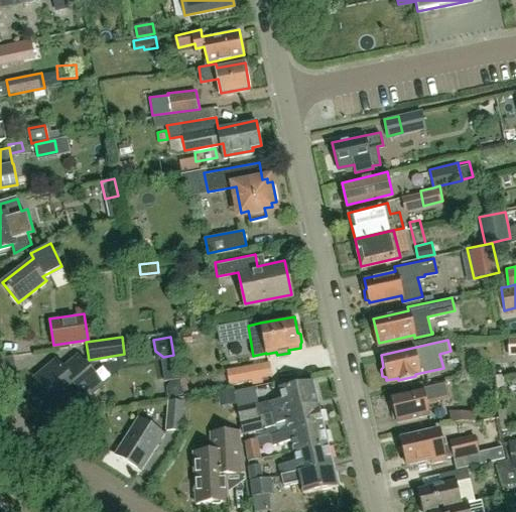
[(37,376),(58,402),(75,388),(83,396),(99,382),(77,357),(63,369),(56,360),(37,376)]
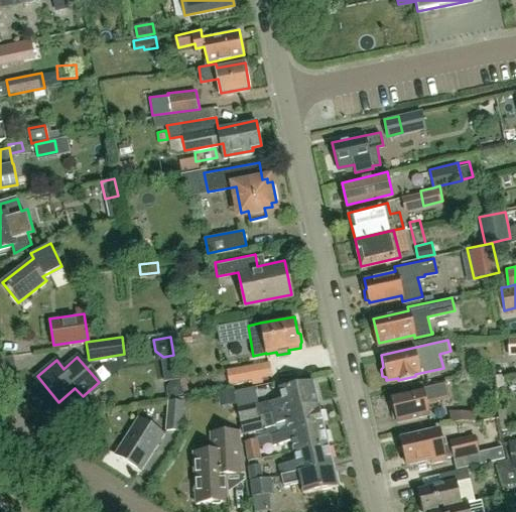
[(272,374),(269,361),(227,369),(229,382),(272,374)]
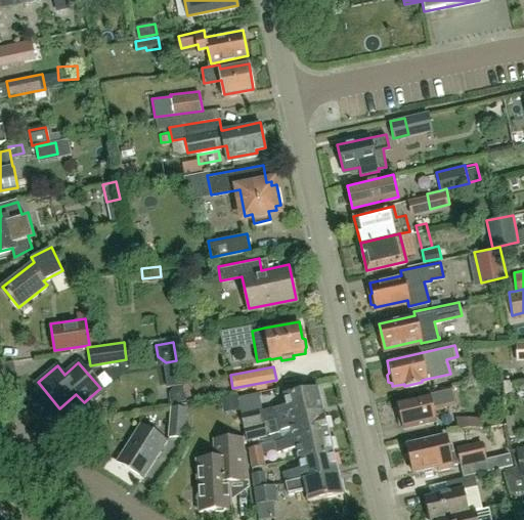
[(174,384),(169,391),(171,400),(185,398),(182,383),(174,384)]
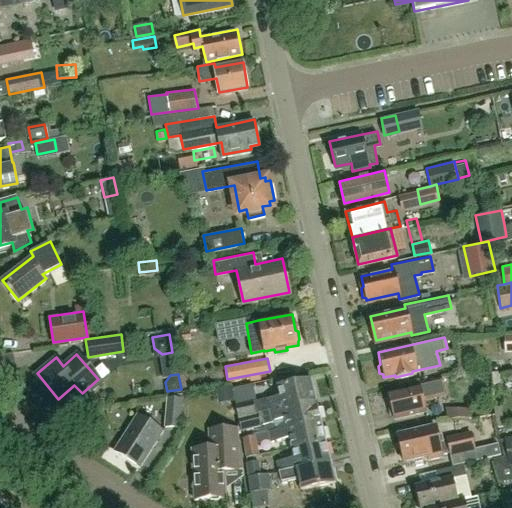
[(426,410),(424,399),(446,394),(442,376),(418,381),(419,385),(388,392),(388,395),(386,398),(388,405),(391,406),(394,418),(426,410)]
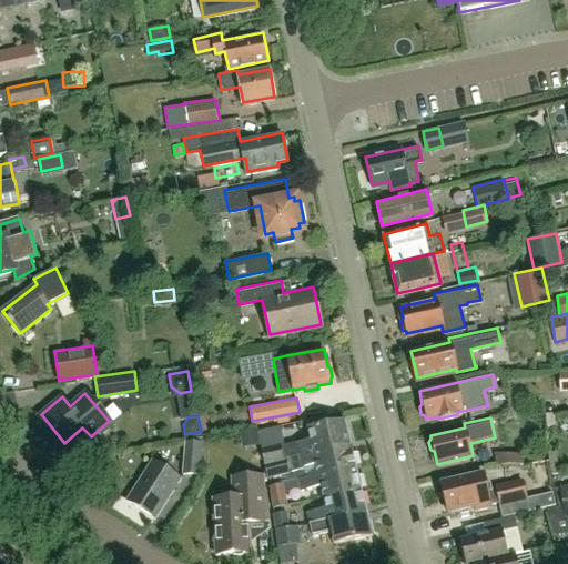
[(261,449),(265,463),(287,459),(290,457),(351,442),(345,420),(307,426),(311,441),(297,442),(297,440),(261,449)]
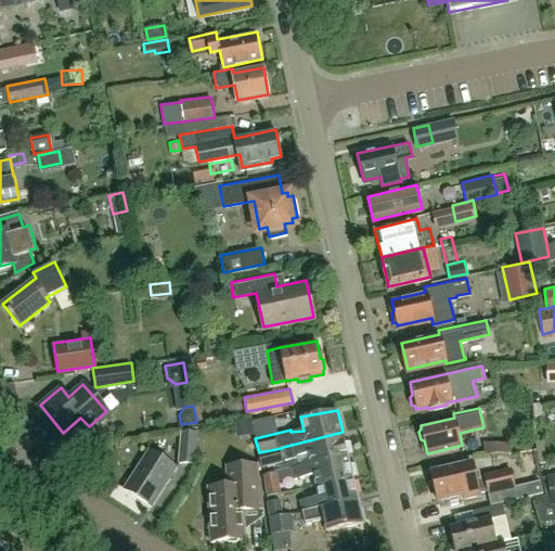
[(249,417),(234,420),(236,431),(252,427),(249,417)]
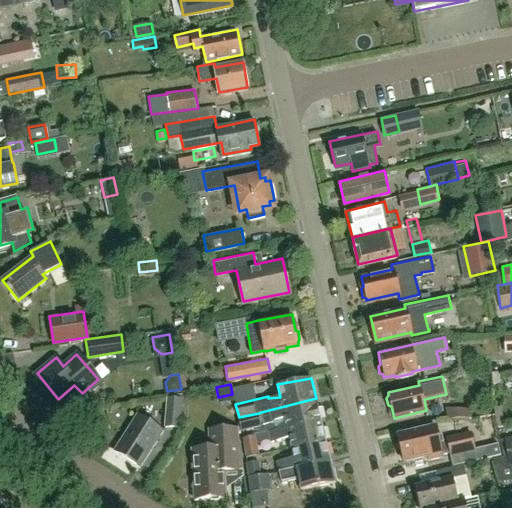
[(167,395),(164,425),(179,427),(182,397),(167,395)]
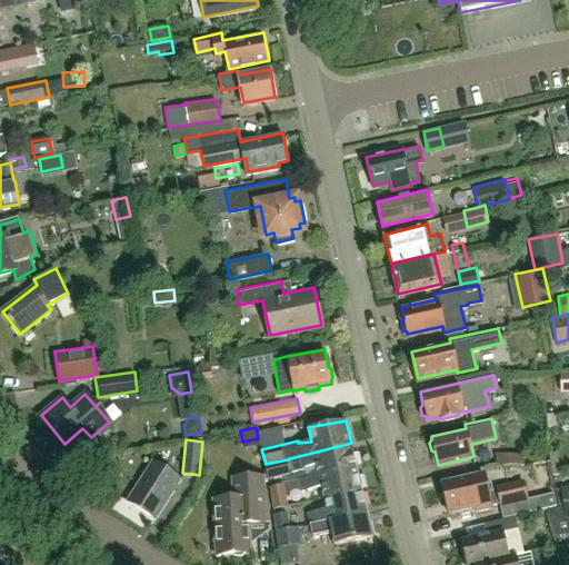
[(357,466),(351,443),(290,458),(292,469),(317,465),(319,475),(357,466)]
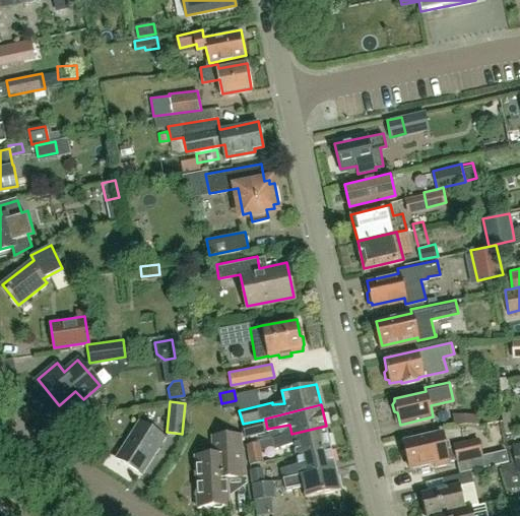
[(139,420),(116,456),(141,471),(165,436),(139,420)]
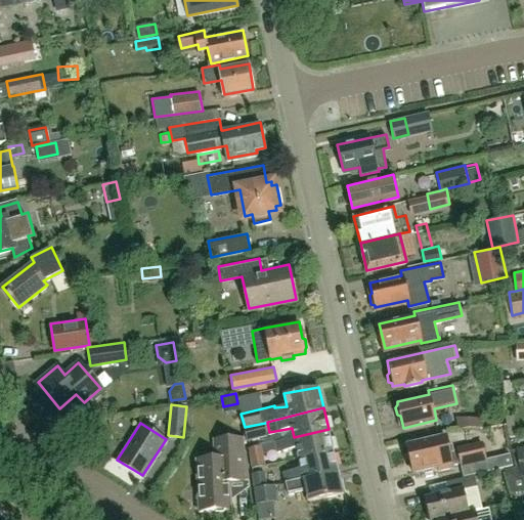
[(265,423),(245,427),(247,438),(267,433),(265,423)]
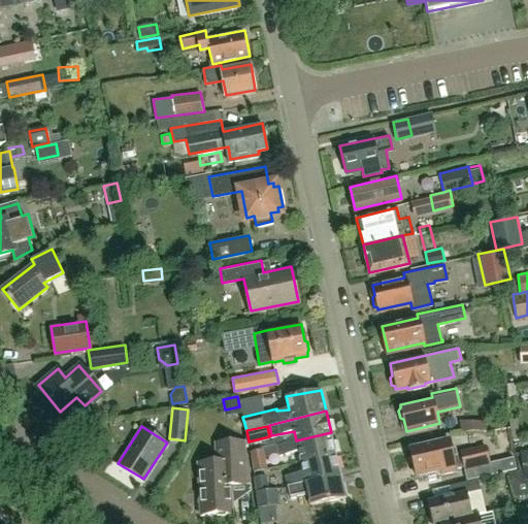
[(335,453),(331,432),(296,440),(277,445),(281,456),(299,453),(301,461),(335,453)]
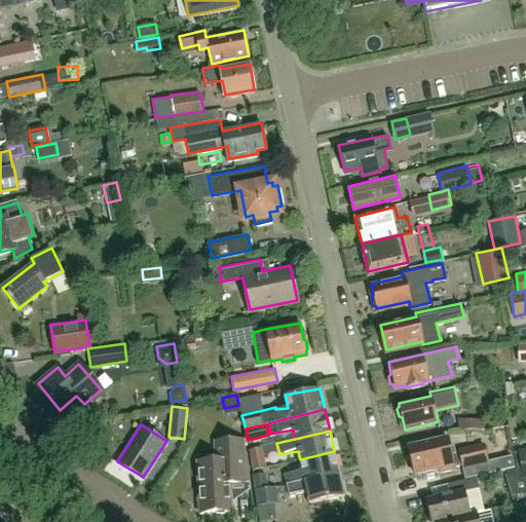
[(484,443),(450,451),(447,436),(408,445),(414,473),(438,468),(439,471),(454,468),(453,463),(461,461),(462,467),(488,460),(484,443)]
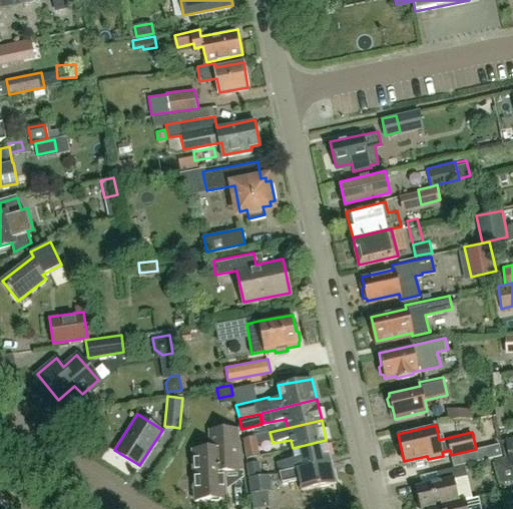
[(191,449),(194,498),(226,497),(224,470),(239,469),(237,427),(209,429),(210,448),(191,449)]
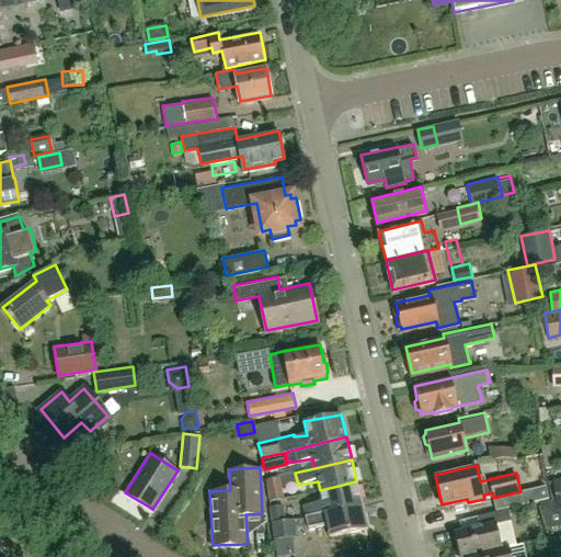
[(284,498),(279,475),(265,478),(270,500),(284,498)]
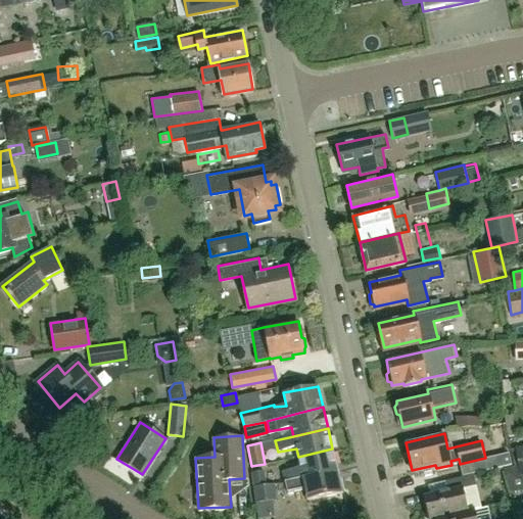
[(508,479),(520,477),(519,473),(522,472),(522,444),(515,446),(517,463),(505,466),(508,479)]
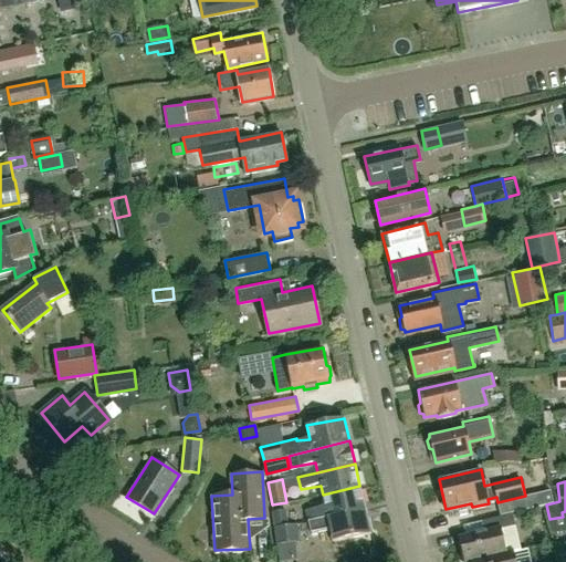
[(365,509),(359,486),(323,495),(325,503),(306,508),(308,521),(365,509)]
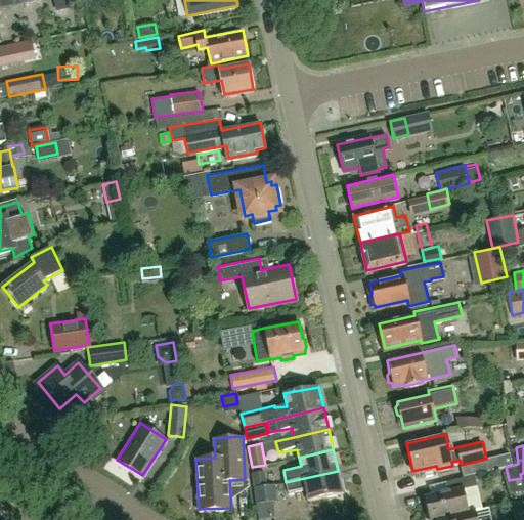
[(344,491),(338,471),(286,482),(288,492),(306,488),(308,499),(344,491)]
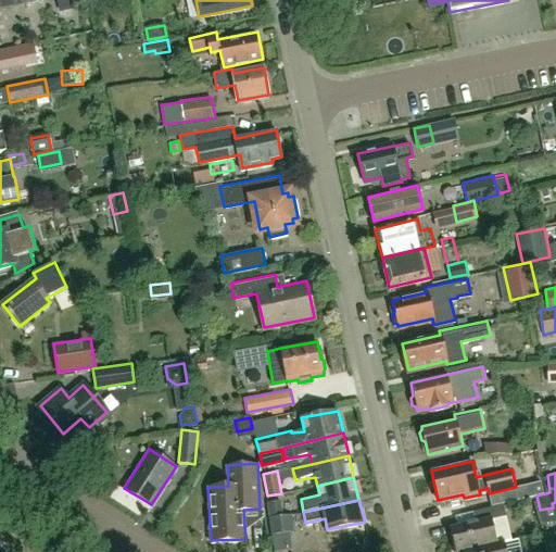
[(278,502),(267,504),(269,516),(280,515),(278,502)]
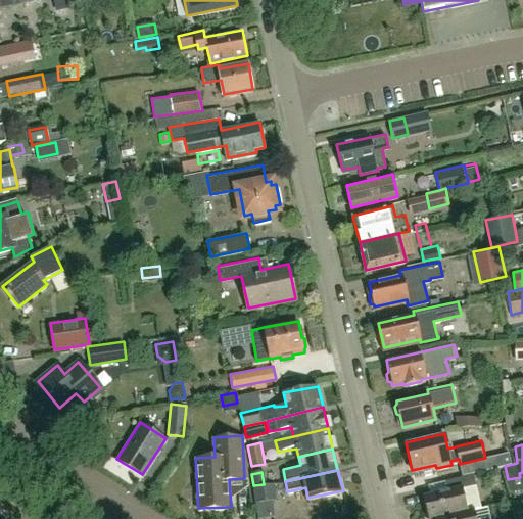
[(481,506),(473,473),(441,480),(443,490),(423,496),(429,518),(434,517),(468,509),(474,508),(481,506)]
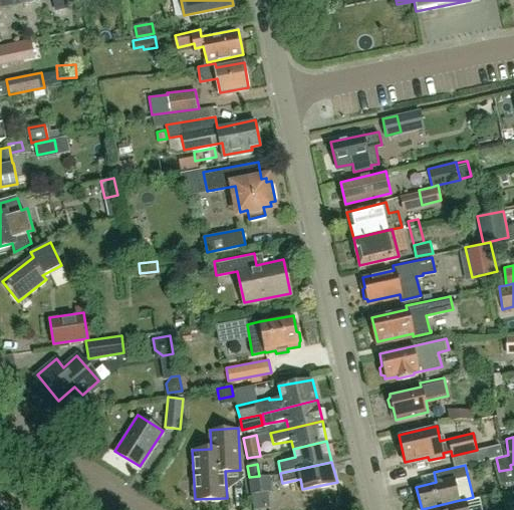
[(483,469),(471,472),(477,496),(489,493),(483,469)]
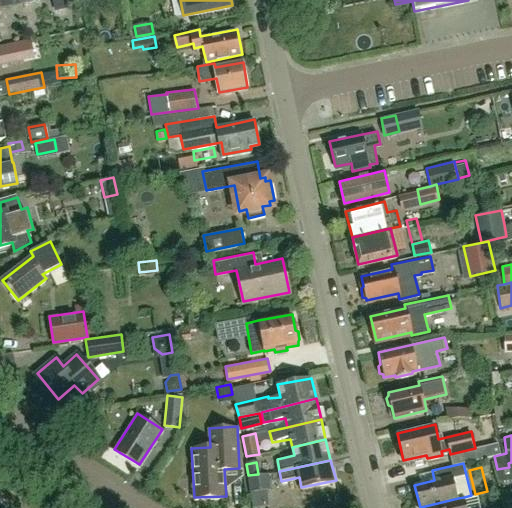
[(248,475),(250,491),(271,488),(269,472),(258,474),(248,475)]
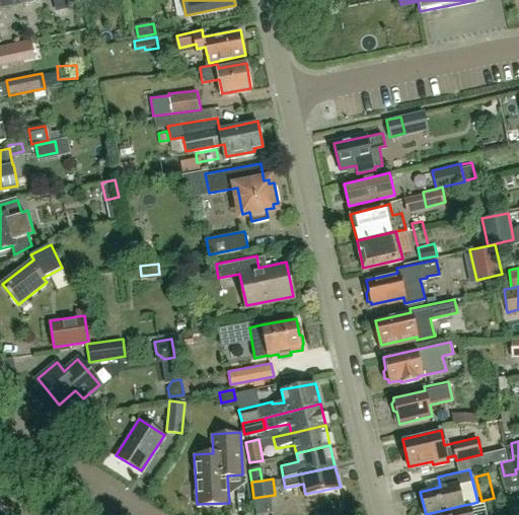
[(486,514),(483,501),(477,502),(470,504),(464,505),(431,513),(431,514),(486,514)]
